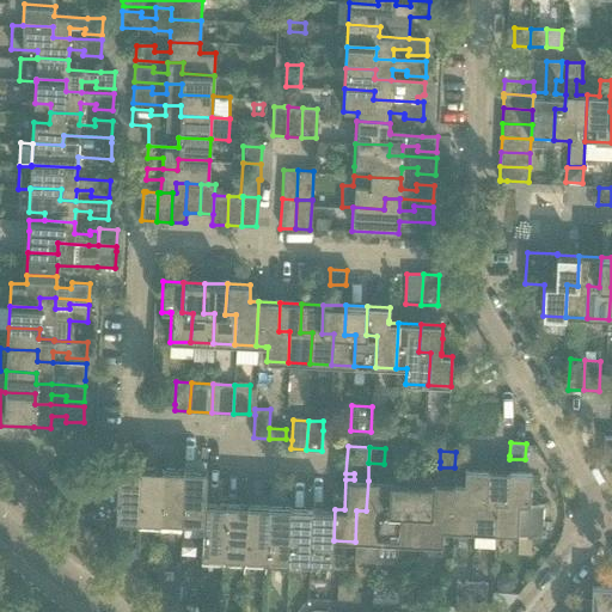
[(116,519),(138,520),(141,467),(118,466),(116,519)]
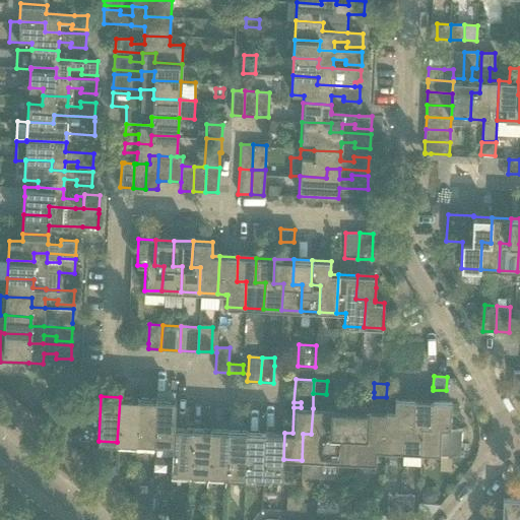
[(117,442),(135,443),(137,398),(120,397),(117,442)]
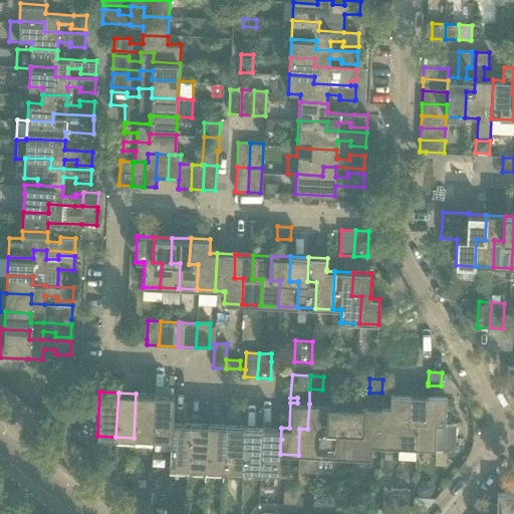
[(134,444),(152,445),(154,394),(136,394),(134,438),(134,444)]
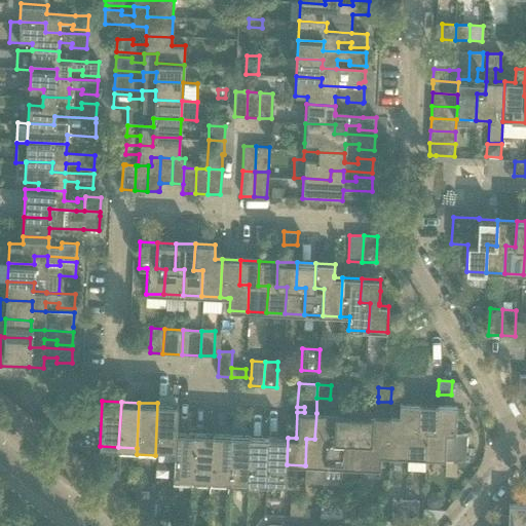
[(155,455),(154,470),(170,471),(170,465),(174,465),(175,431),(176,404),(158,403),(155,455)]
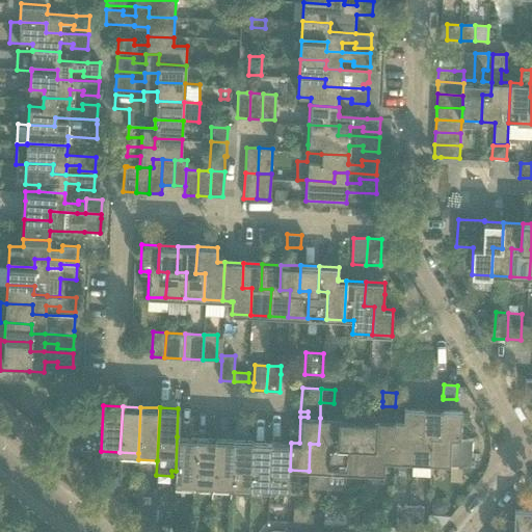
[(395,422),(393,461),(411,462),(413,436),(422,437),(423,410),(404,409),(403,422),(402,422),(395,422)]
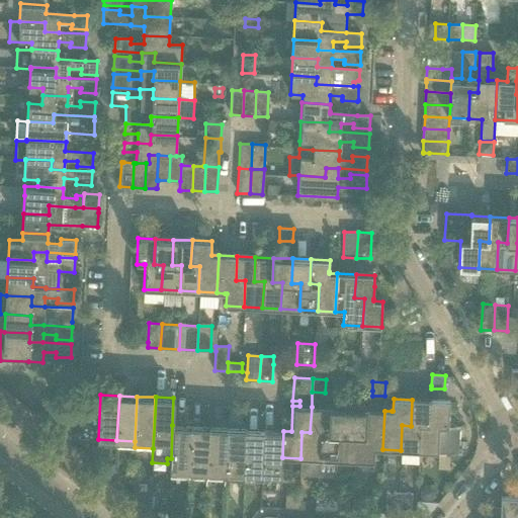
[(402,425),(401,450),(419,451),(420,426),(429,427),(430,401),(412,400),(411,426),(402,425)]
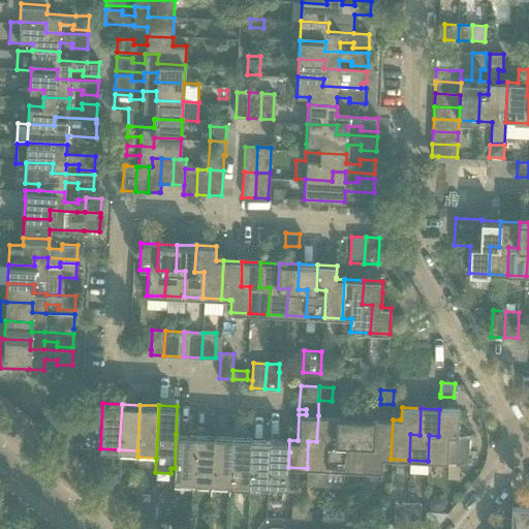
[(429,435),(428,461),(447,462),(467,463),(469,437),(458,436),(458,434),(459,409),(439,409),(438,436),(429,435)]
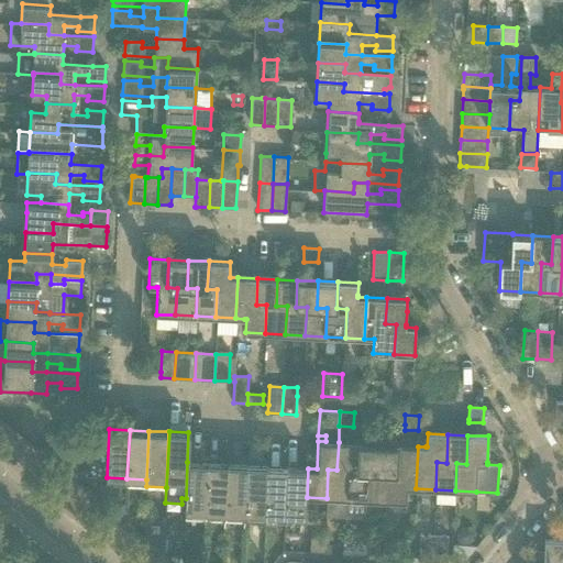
[(328,470),(327,498),(346,499),(348,471),(356,471),(359,443),(339,442),(337,470),(328,470)]
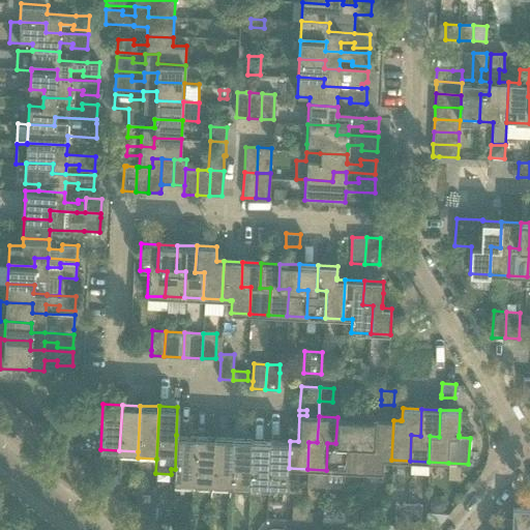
[(327,443),(326,470),(345,471),(346,444),(354,444),(356,418),(337,417),(335,443),(327,443)]
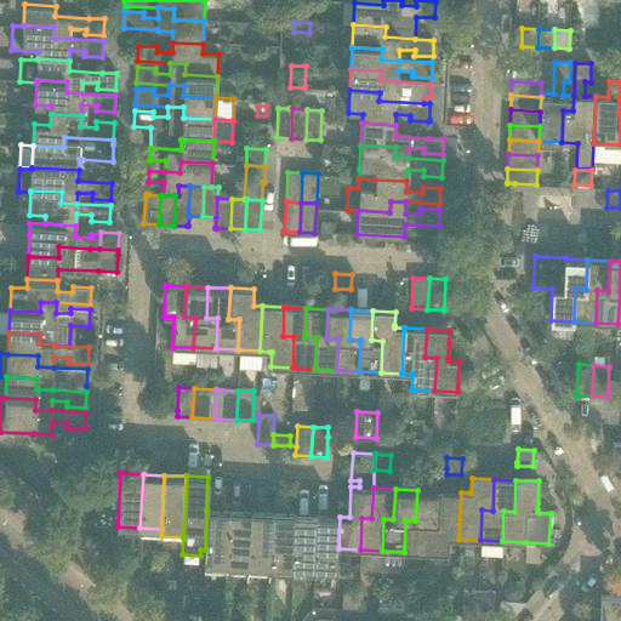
[(405,520),(404,552),(425,553),(427,520),(437,522),(439,491),(417,490),(415,520),(405,520)]
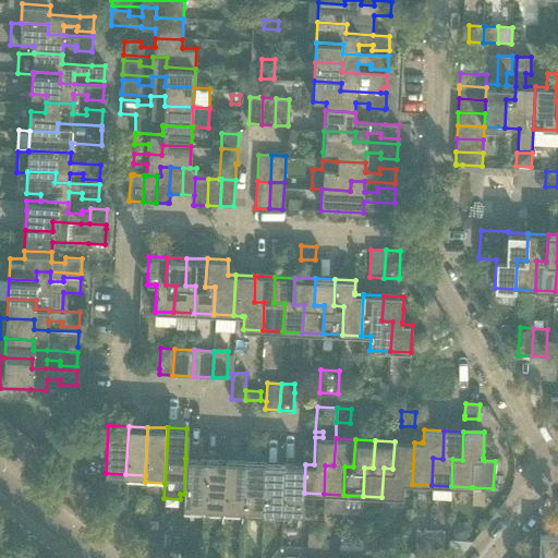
[(384,468),(381,497),(402,498),(403,484),(412,484),(413,443),(395,441),(392,469),(384,468)]
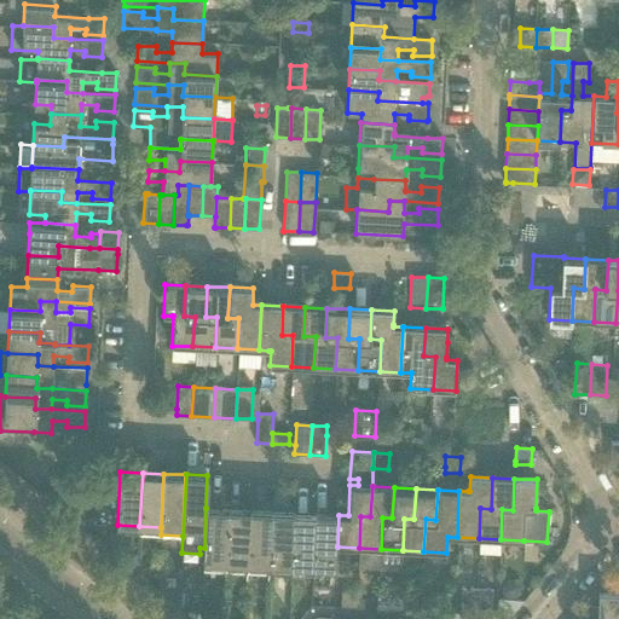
[(204,548),(203,561),(226,562),(229,509),(206,508),(204,548)]
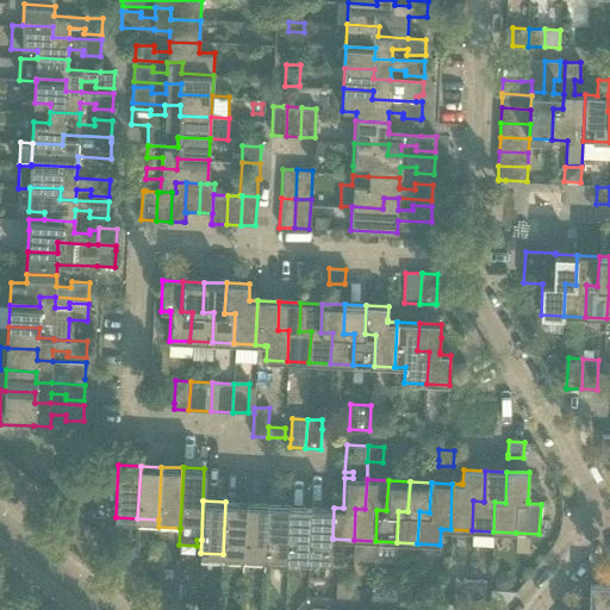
[(223,554),(244,555),(247,503),(225,502),(223,554)]
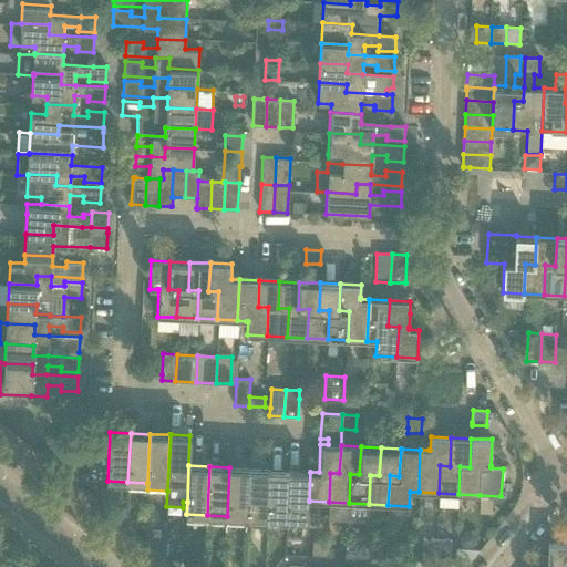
[(227,516),(247,517),(249,468),(229,467),(227,516)]
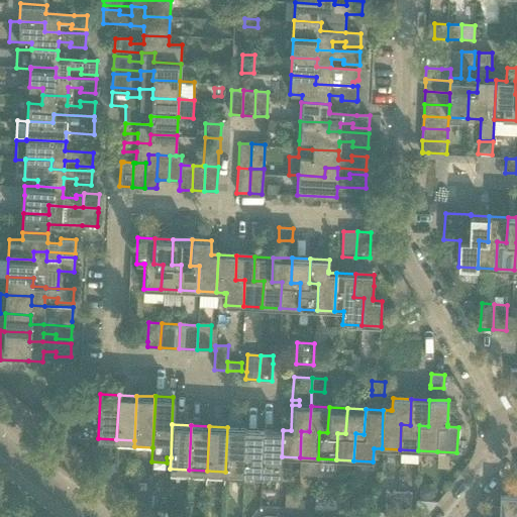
[(225,472),(243,473),(245,428),(227,427),(225,472)]
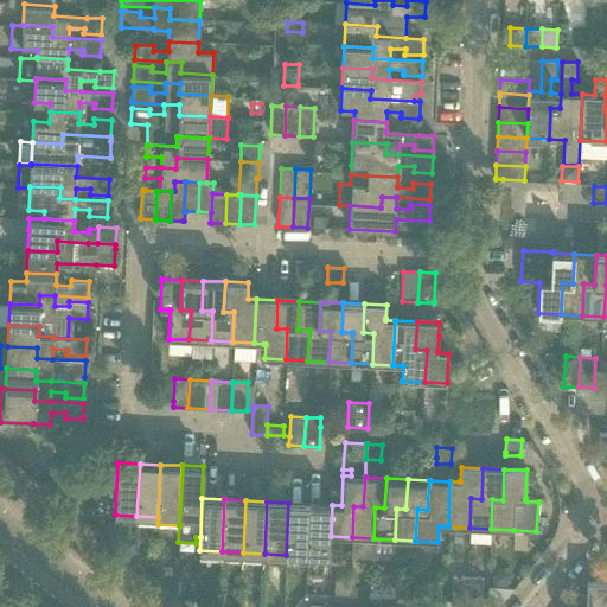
[(286,555),(307,556),(310,504),(288,503),(286,555)]
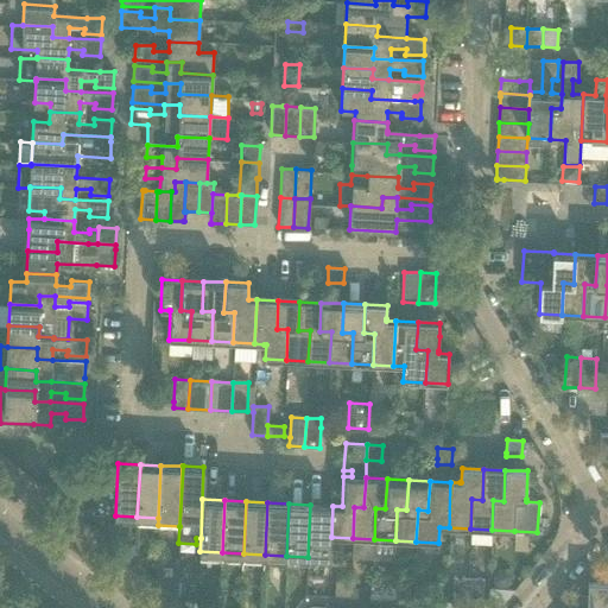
[(310,505),(308,557),(330,558),(331,537),(333,506),(310,505)]
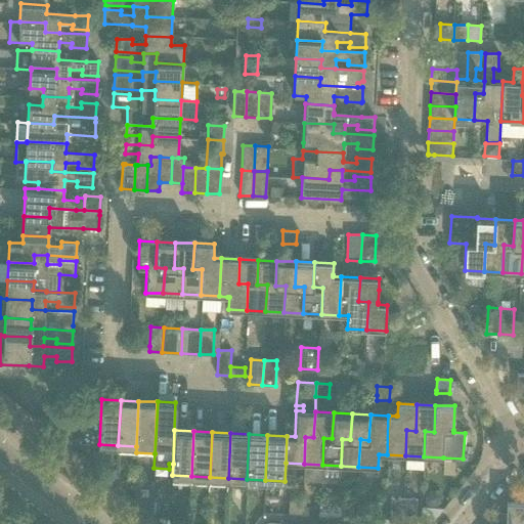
[(119,476),(114,482),(125,491),(130,486),(119,476)]
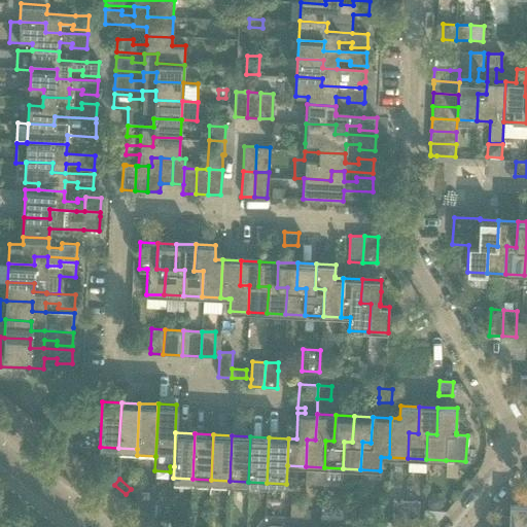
[(391,526),(405,526),(407,501),(392,501),(391,526)]
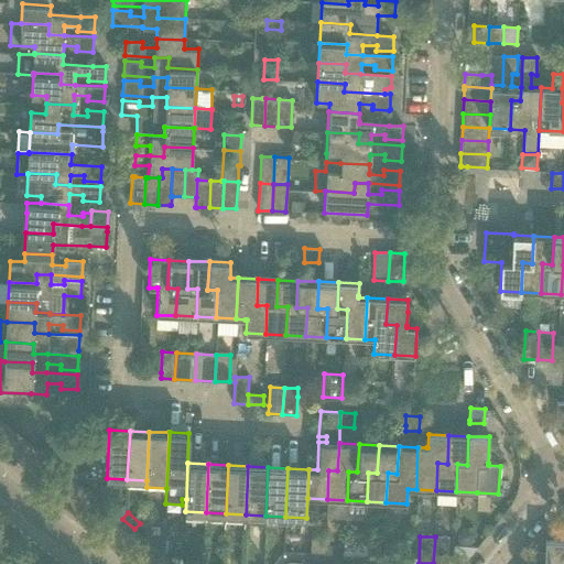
[(435,537),(433,563),(447,563),(449,538),(435,537)]
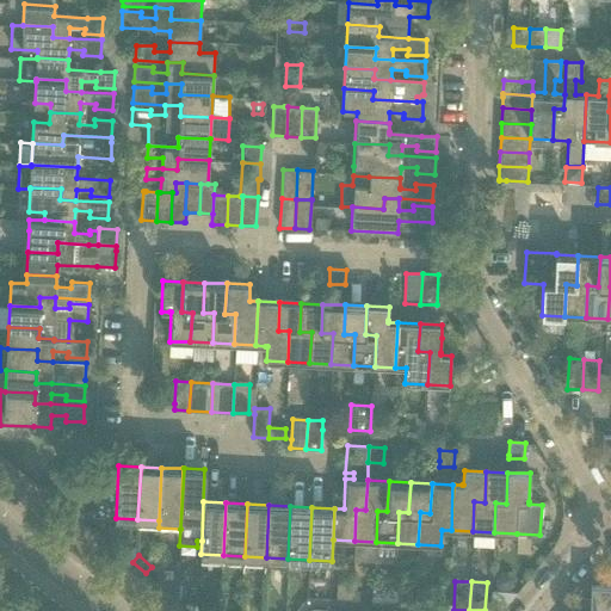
[(335,599),(335,600),(352,600),(352,585),(337,585),(335,599)]
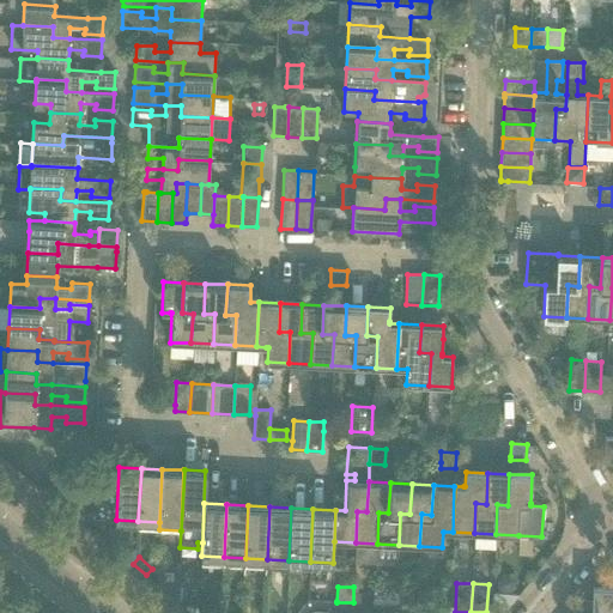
[(612,612),(612,588),(594,587),(593,600),(582,599),(581,612),(612,612)]
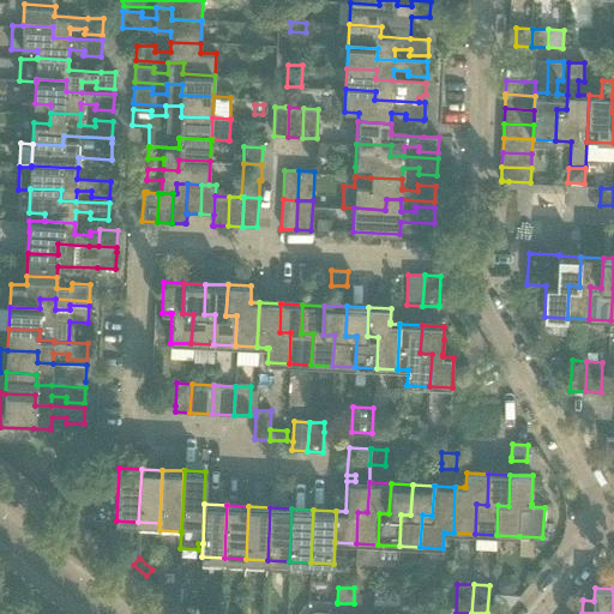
[(188,591),(188,605),(200,605),(200,591),(188,591)]
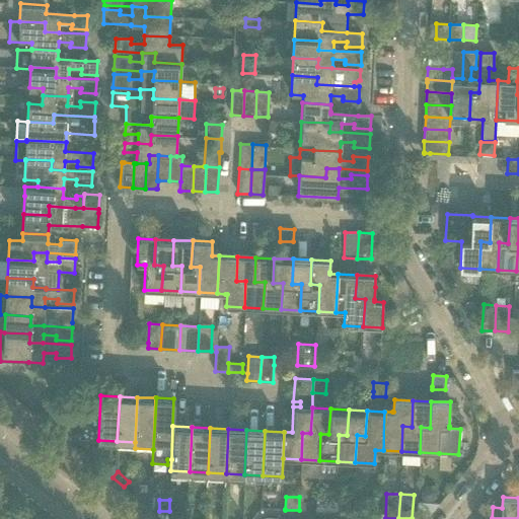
[(321,513),(335,514),(335,500),(321,500),(321,513)]
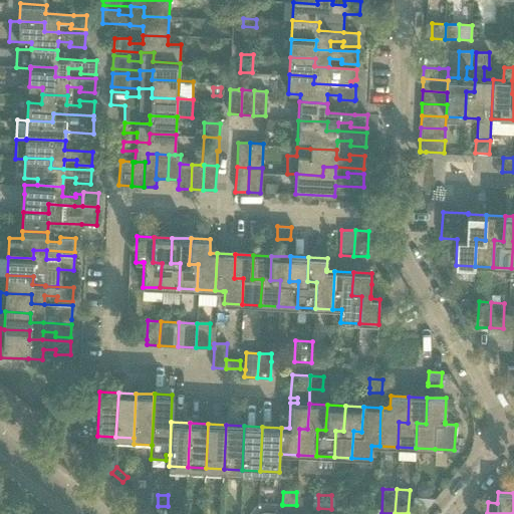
[(331,495),(331,509),(344,509),(344,496),(331,495)]
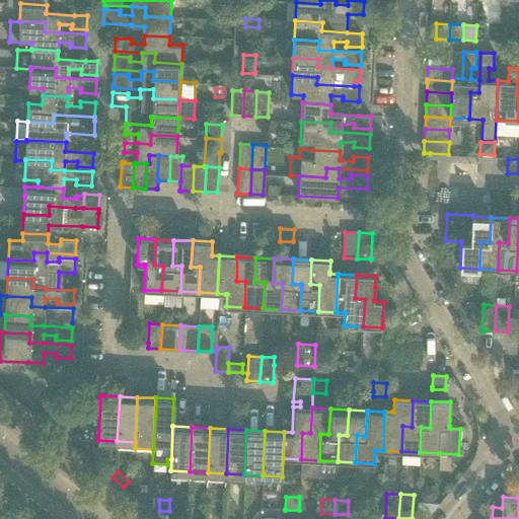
[(418,502),(417,512),(433,513),(440,503),(418,502)]
